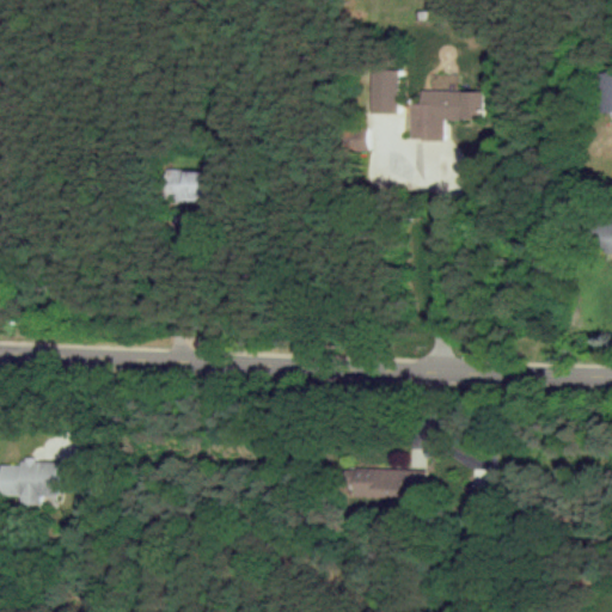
[(373,112),(398,114),(398,71),(373,71),(373,112)]
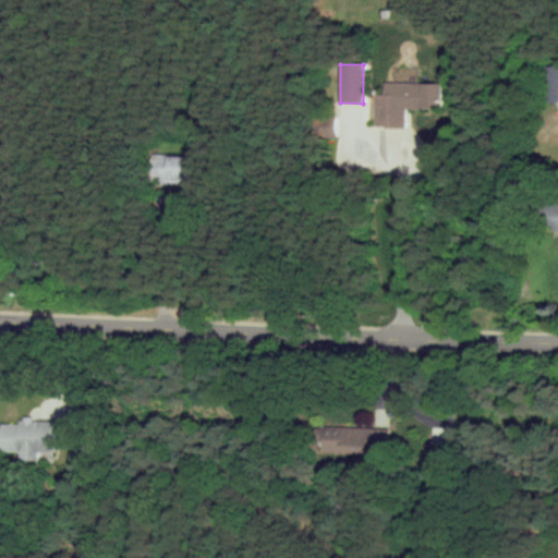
[(557,101),(557,65),(545,67),(546,102),(557,101)]
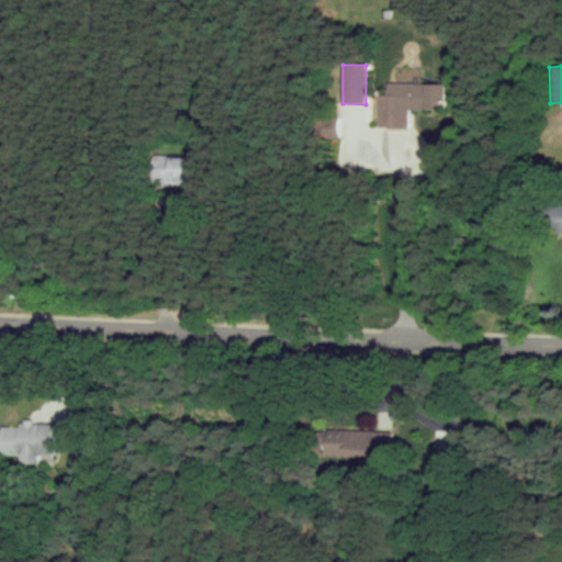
[(375,127),(405,128),(406,108),(441,109),(442,85),(385,82),(385,96),(377,96),(375,127)]
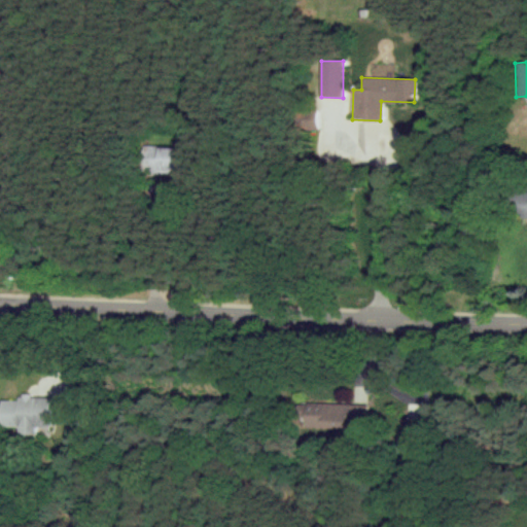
[(316,130),(315,109),(297,109),(297,130),(316,130)]
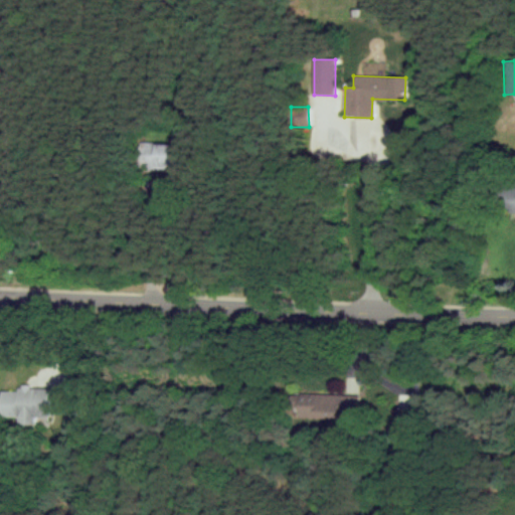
[(142,169),(179,168),(178,143),(142,144),(142,169)]
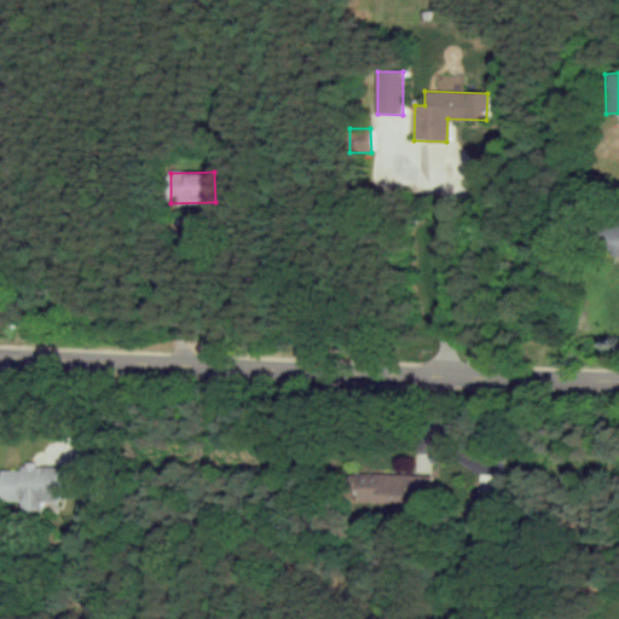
[(618,225),(608,226),(609,258),(618,256),(618,225)]
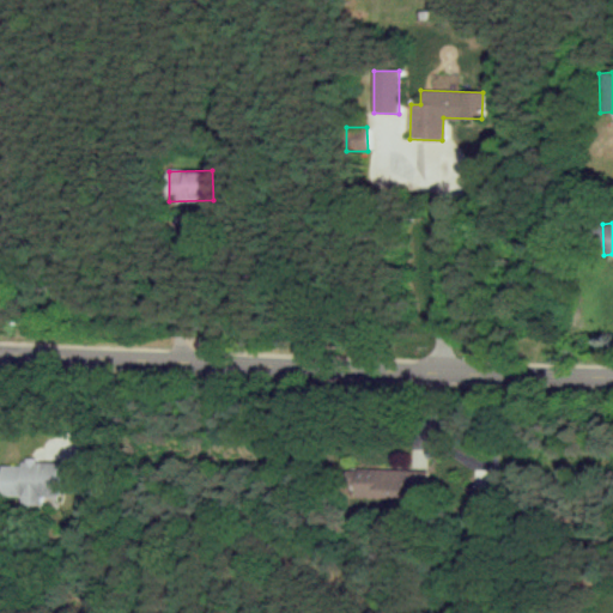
[(0,466),(0,475),(0,495),(23,496),(23,505),(41,505),(42,496),(58,496),(59,461),(23,460),(23,466),(0,466)]
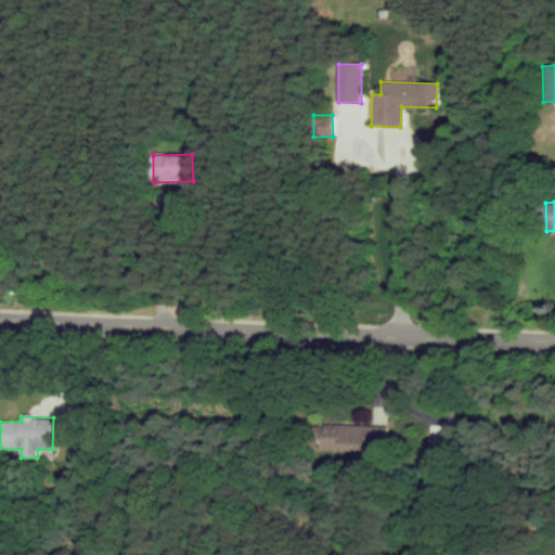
[(323,438),(322,451),(385,452),(385,426),(314,425),(314,438),(323,438)]
